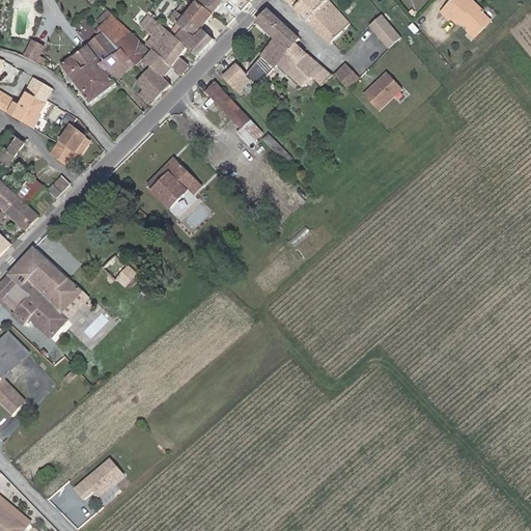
[(199,26),(211,12),(194,0),(179,0),(168,15),(180,25),(188,16),(199,26)]
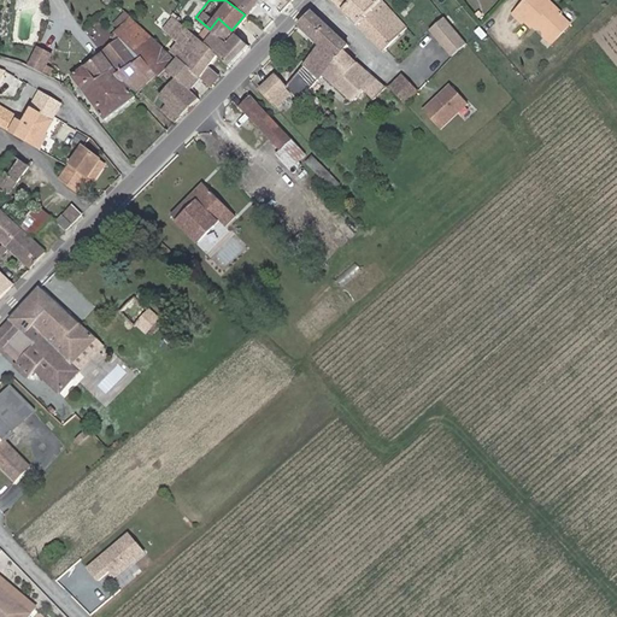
[(225,0),(245,15),(254,0),(225,0)]
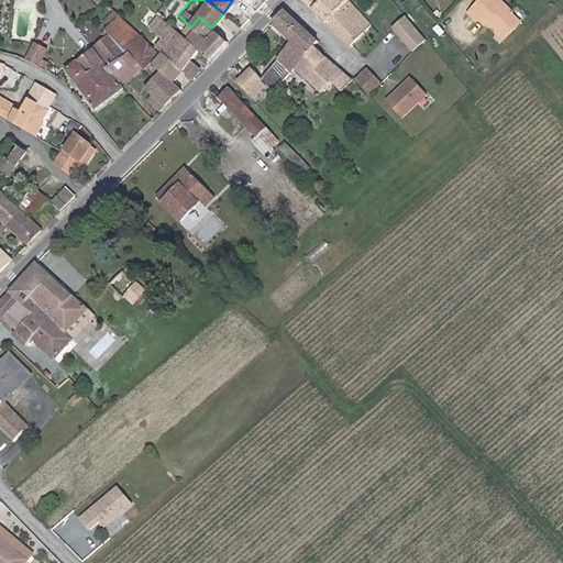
[(302,0),(312,9),(320,0),(302,0)]
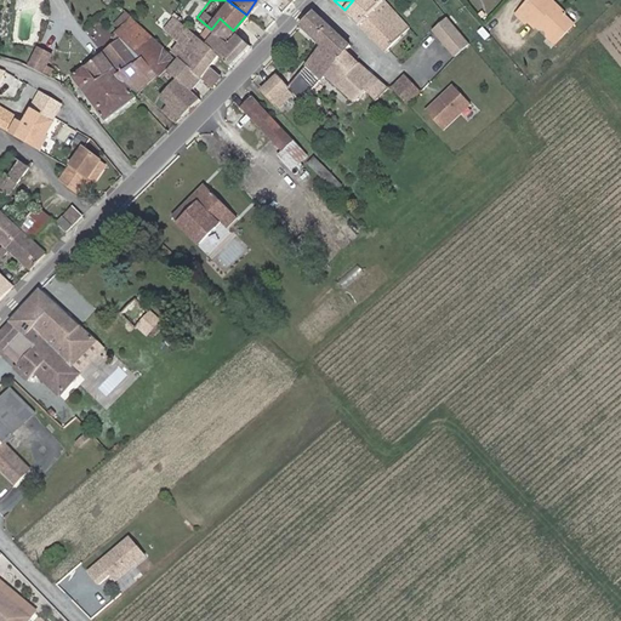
[(362,26),(385,0),(353,0),(345,10),(362,26)]
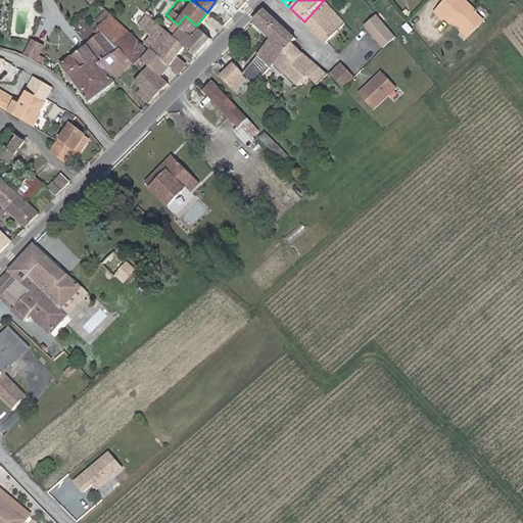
[(327,0),(324,0),(304,21),(327,43),(346,24),(327,0)]
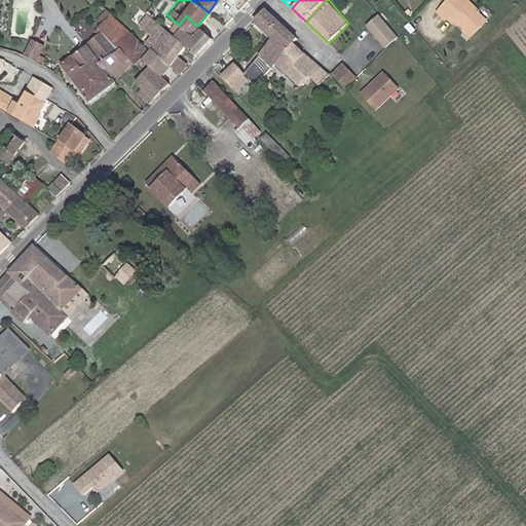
[(480,11),(468,0),(452,0),(440,12),(447,19),(448,17),(454,23),(459,17),(462,21),(461,23),(462,24),(466,28),(474,36),(488,23),(480,14),(480,11)]
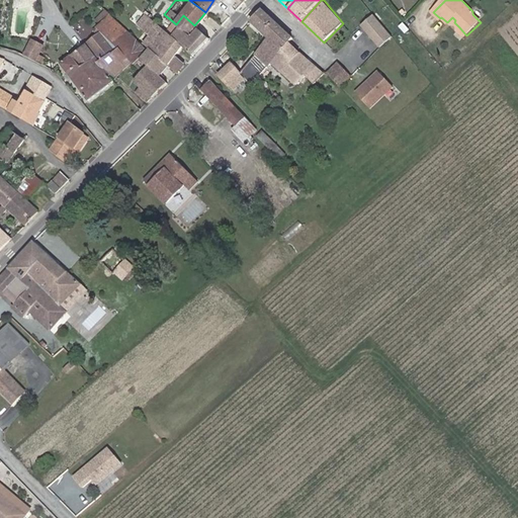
[(107,11),(103,8),(90,21),(95,25),(107,11)]
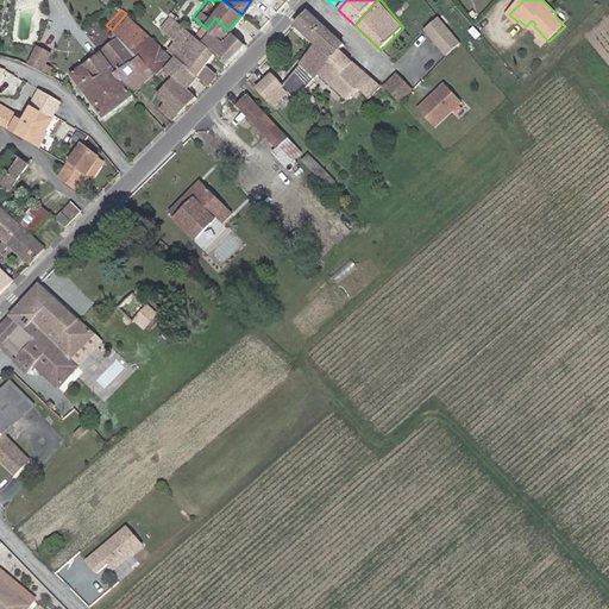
[(318,45),(284,88),(290,94),(297,101),(309,86),(319,73),(340,50),(345,44),(325,25),(308,10),(295,24),(318,45)]
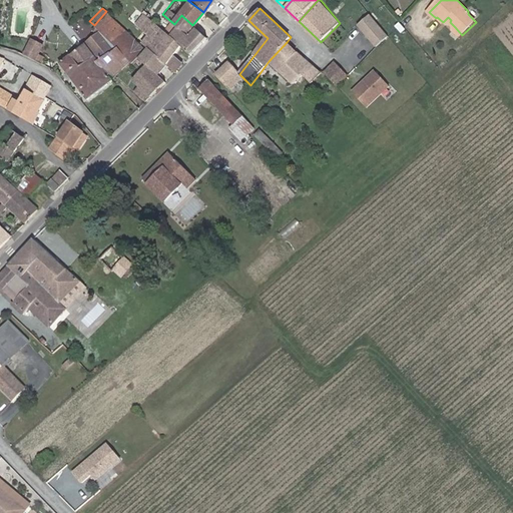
[(386,33),(367,10),(354,21),(373,43),(386,33)]
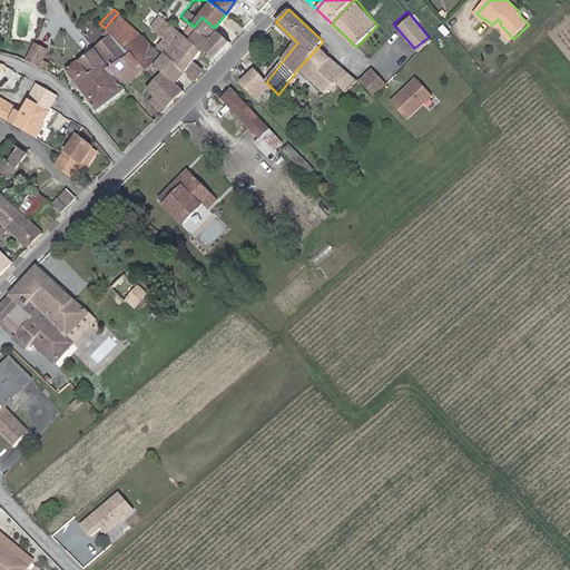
[(116,59),(99,40),(64,69),(95,109),(120,88),(119,86),(140,66),(147,72),(155,66),(156,67),(166,56),(146,38),(118,12),(105,28),(101,31),(105,36),(111,42),(115,39),(126,50),(116,59)]
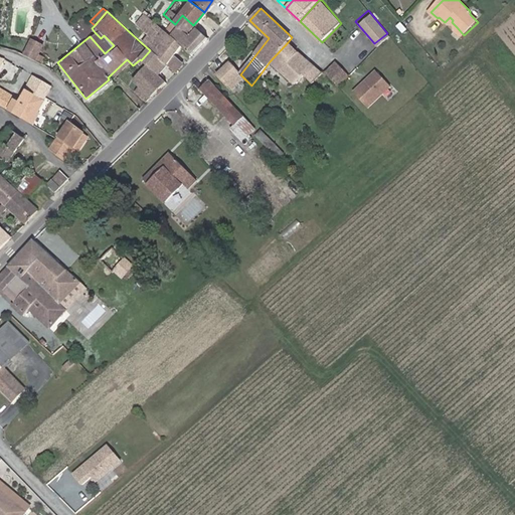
[(150,50),(163,61),(164,62),(172,53),(180,45),(156,23),(144,13),(135,23),(147,34),(146,36),(137,29),(132,34),(150,50)]
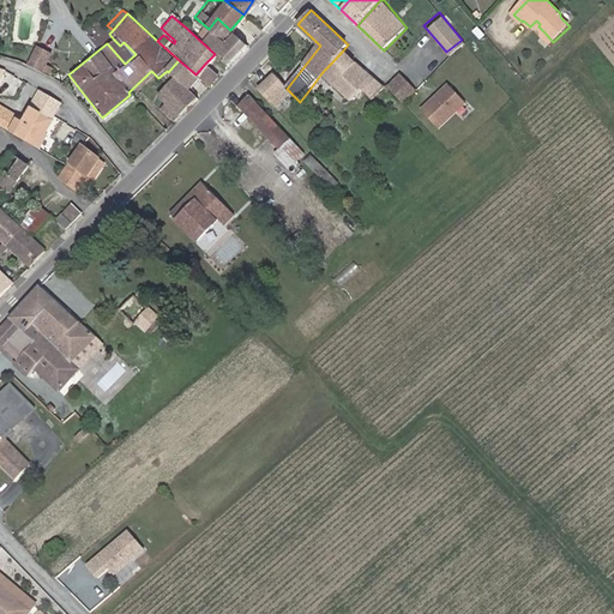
[(209,29),(194,17),(186,28),(215,54),(228,65),(247,44),(230,30),(217,18),(209,29)]
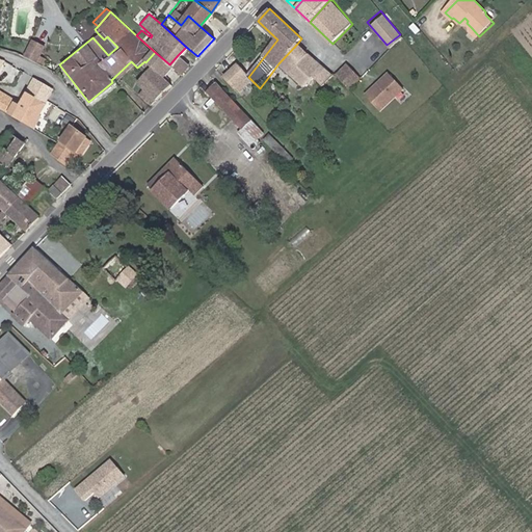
[(464,18),(459,23),(463,28),(468,24),(467,23),(468,21),(464,18)]
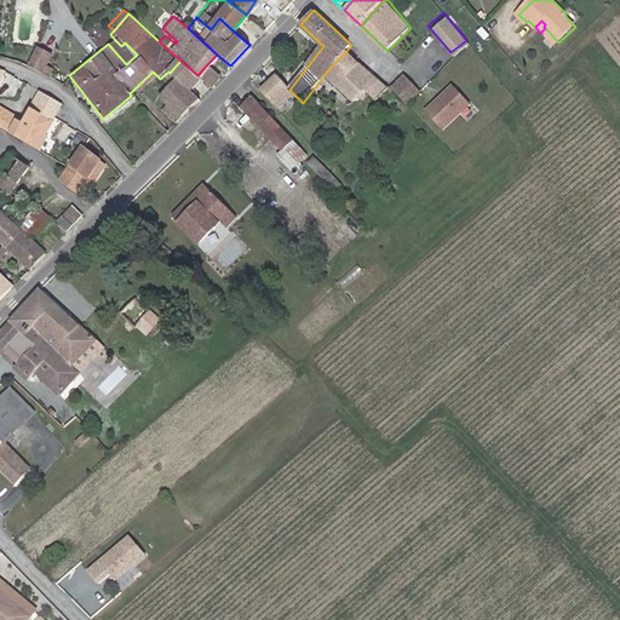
[(114,39),(108,44),(126,64),(137,55),(125,42),(121,46),(114,39)]
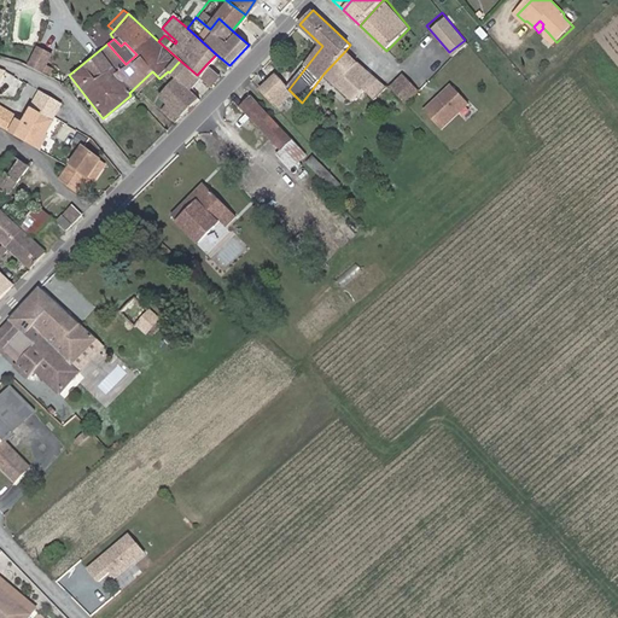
[(47,48),(34,42),(25,62),(39,68),(47,48)]
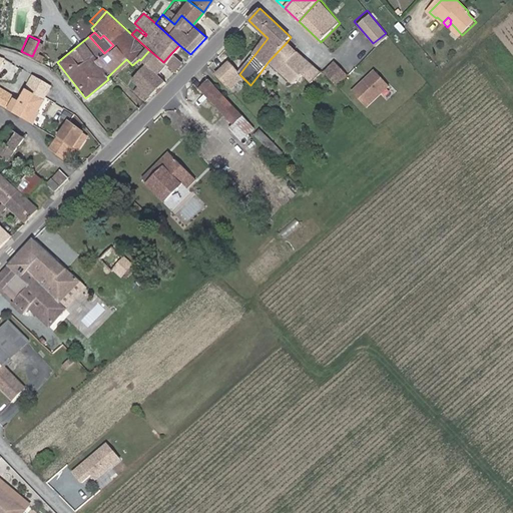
[(297,52),(287,42),(269,61),(293,83),(302,75),(301,74),(301,73),(289,61),(297,52)]
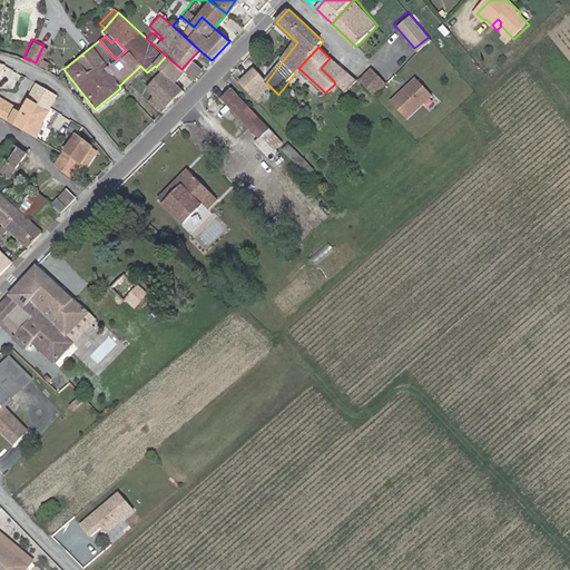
[(161,72),(170,79),(180,68),(166,56),(156,67),(161,72)]
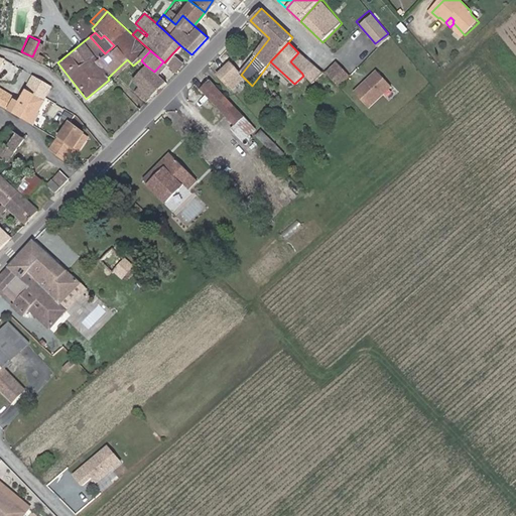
[(310,65),(298,52),(290,61),(302,74),(310,65)]
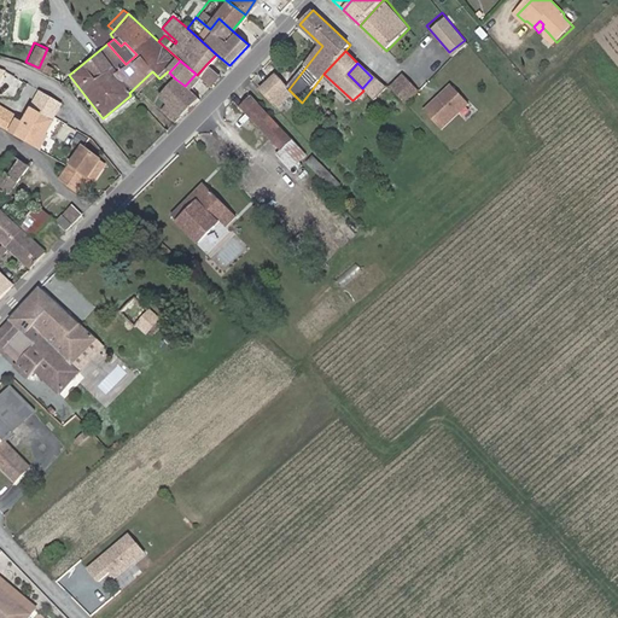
[(219,75),(207,64),(197,75),(209,86),(219,75)]
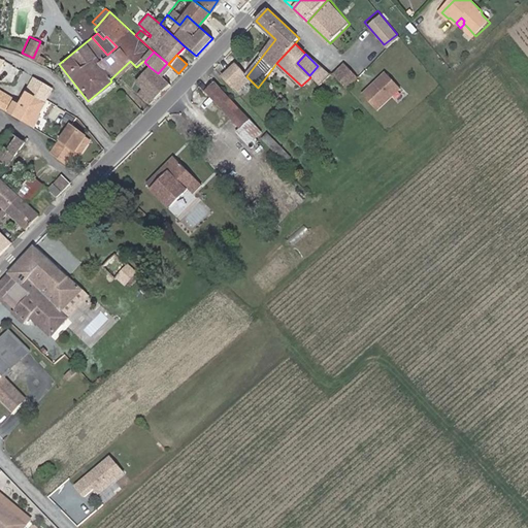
[(144,62),(143,61),(136,67),(142,74),(150,67),(144,62)]
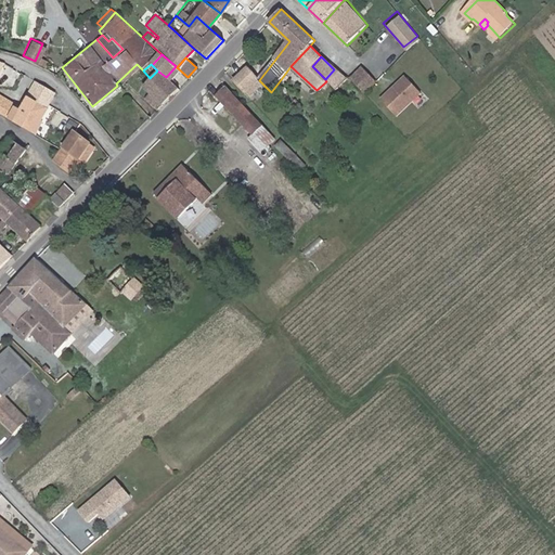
[(376,82),(362,68),(351,79),(364,93),(376,82)]
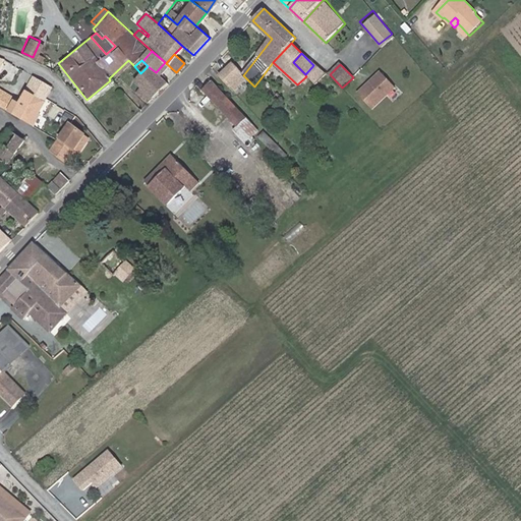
[(305,75),(306,76),(315,85),(324,75),(313,65),(305,74),(305,75)]
